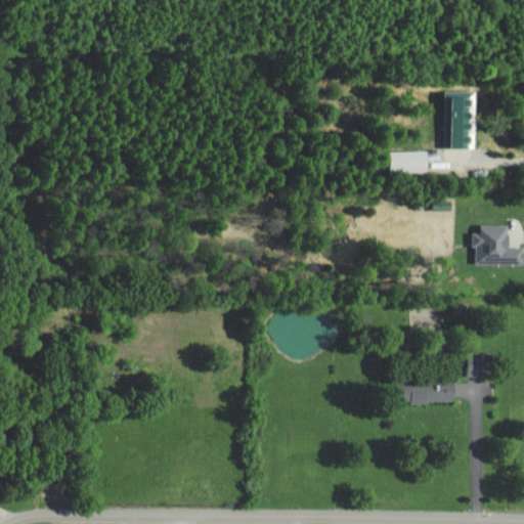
[(446,92),(446,148),(476,148),(476,92),(470,92),(470,97),(461,97),(461,92),(446,92)]
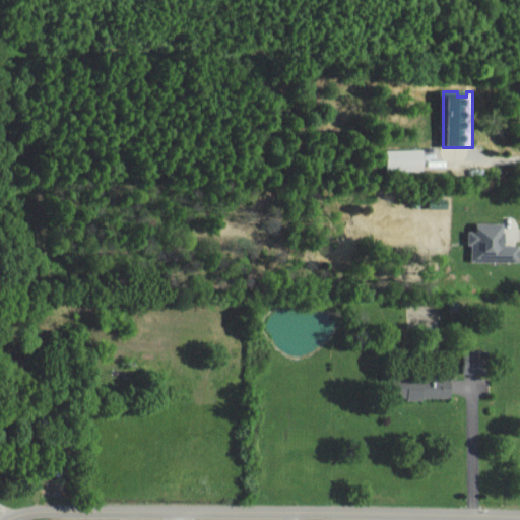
[(427,173),(427,150),(389,151),(390,173),(427,173)]
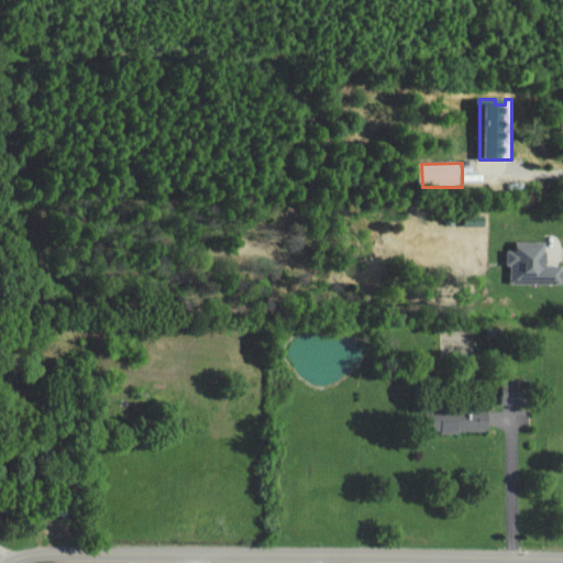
[(514,285),(562,285),(562,266),(549,267),(549,243),(519,243),(519,251),(510,251),(509,267),(514,267),(514,285)]
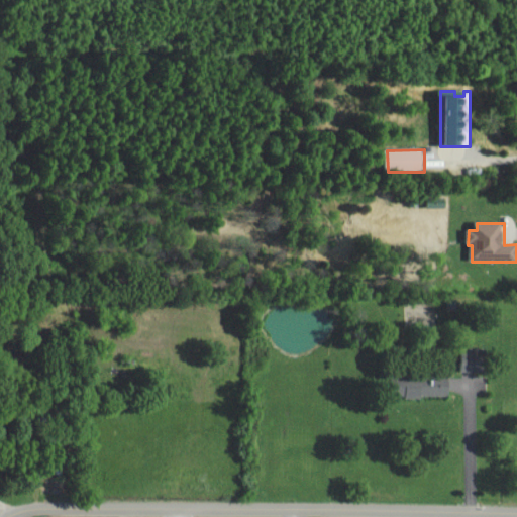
[(487,373),(487,349),(463,348),(462,372),(487,373)]
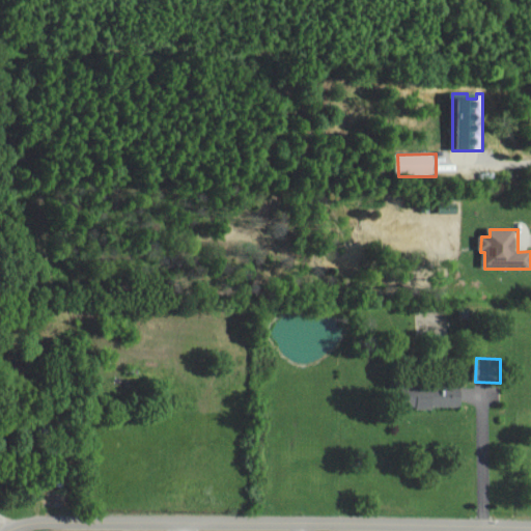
[(463,409),(464,386),(406,385),(404,408),(463,409)]
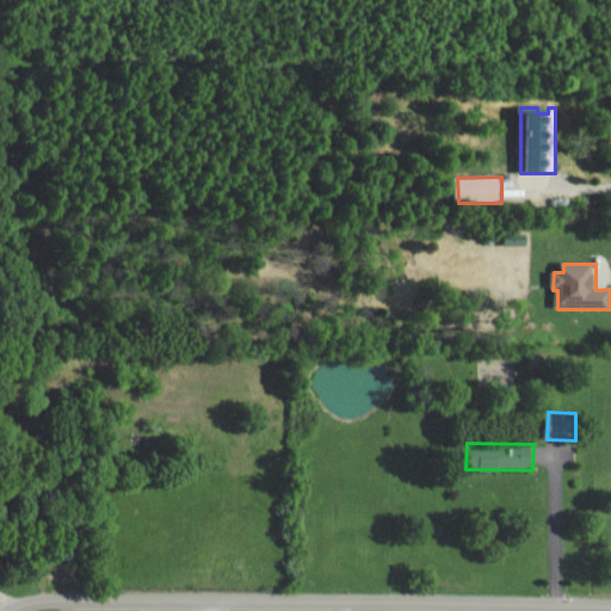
All buildings are outlined.
